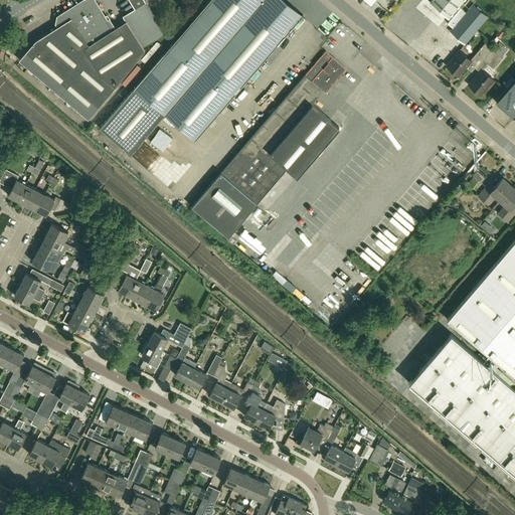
[(143,46),(159,36),(165,33),(145,0),(144,0),(145,0),(144,0),(128,0),(134,9),(124,16),(126,20),(113,29),(94,0),(82,0),(57,16),(55,27),(36,39),(19,59),(89,118),(115,87),(119,81),(145,49),(143,46)]
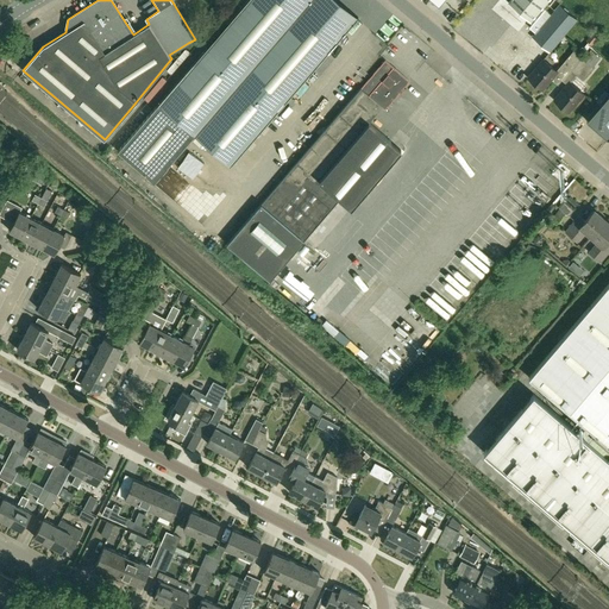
[(358,17),(338,0),(248,0),(118,151),(154,181),(194,135),(231,165),(358,17)]
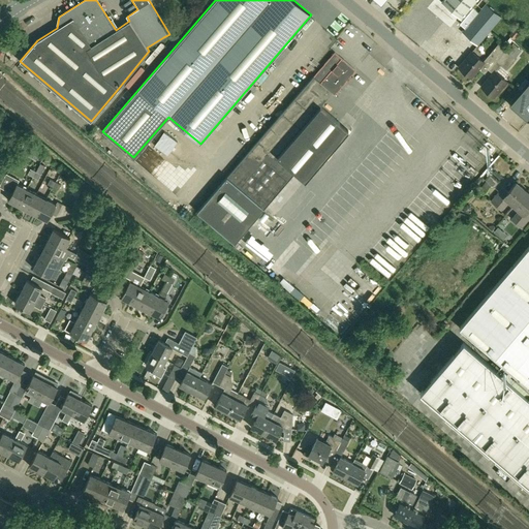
[(442,0),(441,2),(461,19),(464,14),(476,0),(442,0)]
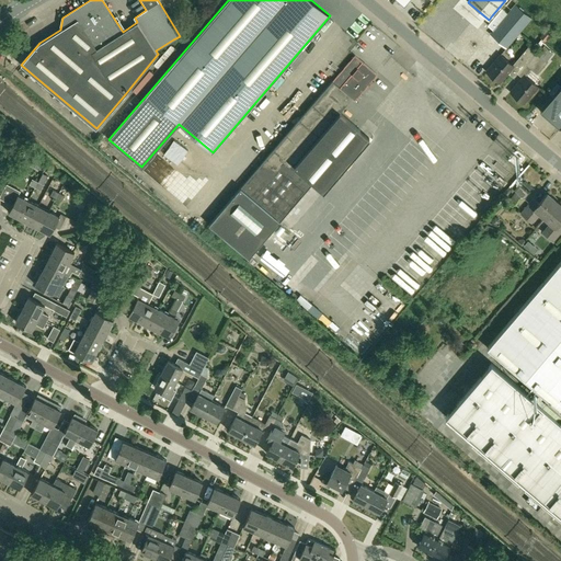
[(496,25),(492,22),(484,30),(505,48),(531,19),(515,4),(500,22),(496,25)]
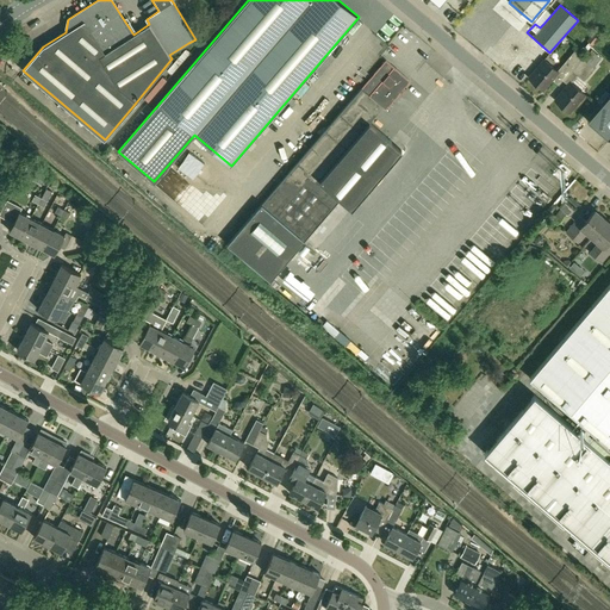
[(586,41),(589,43),(584,49),(587,51),(592,45),(598,38),(592,33),(586,41)]
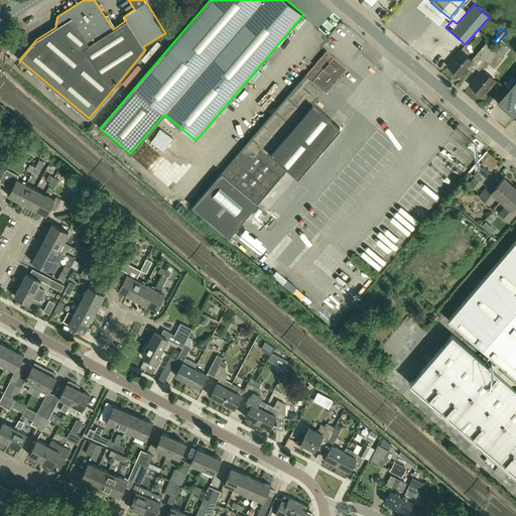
[(472,72),(493,48),(486,42),(472,59),(461,50),(446,66),(459,76),(467,67),(472,72)]
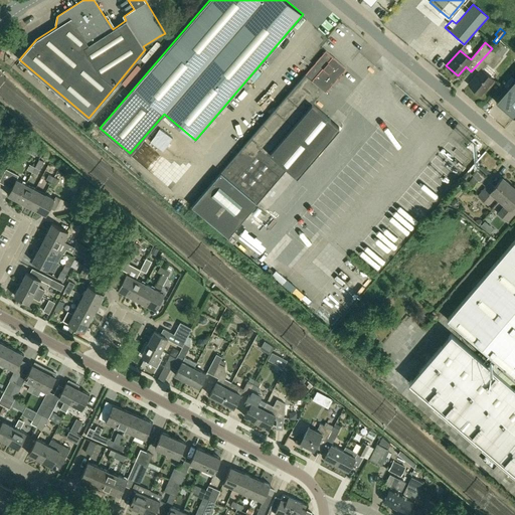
[(492,48),(471,71),(472,71),(475,67),(479,71),(468,84),(481,95),(494,79),(482,69),(487,63),(492,68),(502,57),(492,48)]
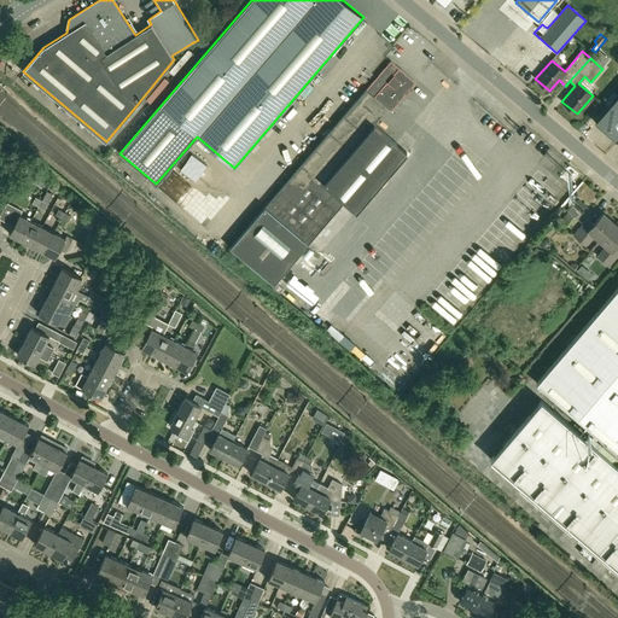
[(264,207),(231,248),(273,284),(308,244),(345,200),(324,182),(374,124),(388,108),(390,110),(404,93),(407,94),(409,91),(408,89),(415,81),(400,69),(397,66),(391,60),(367,89),(366,89),(264,207)]
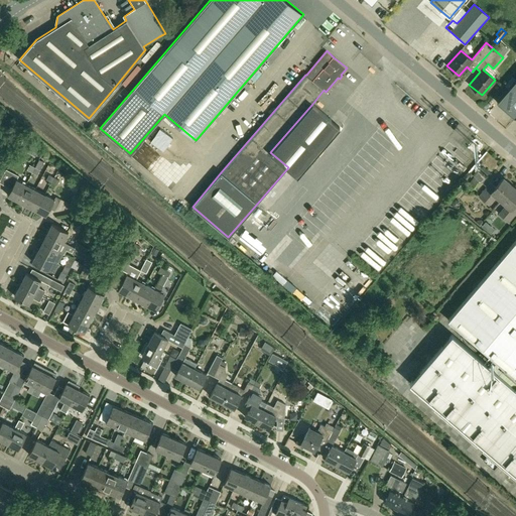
[(515,91),(501,109),(515,123),(515,121),(515,91)]
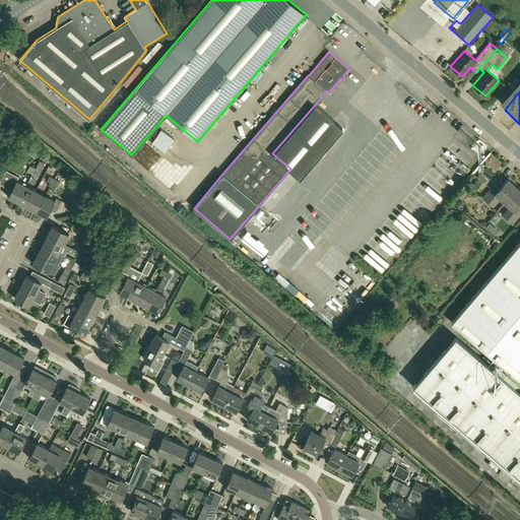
[(376,126),(317,193),(381,245),(439,180),(391,138),(399,129),(396,127),(404,118),(388,103),(390,101),(388,98),(369,119),(376,126)]
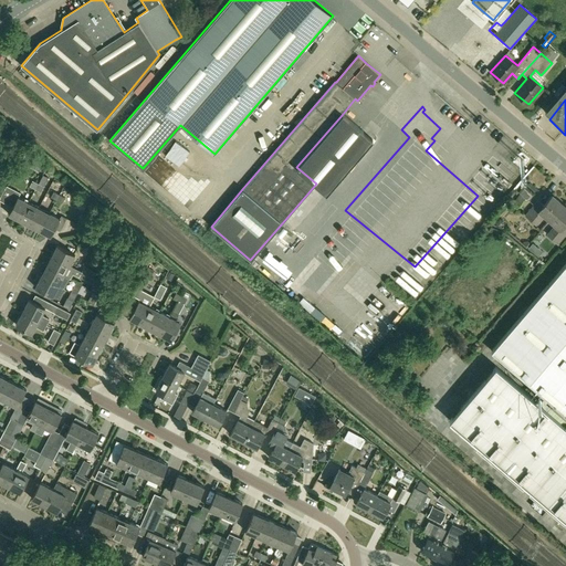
[(373,140),(343,114),(296,167),(316,184),(327,194),(373,140)]
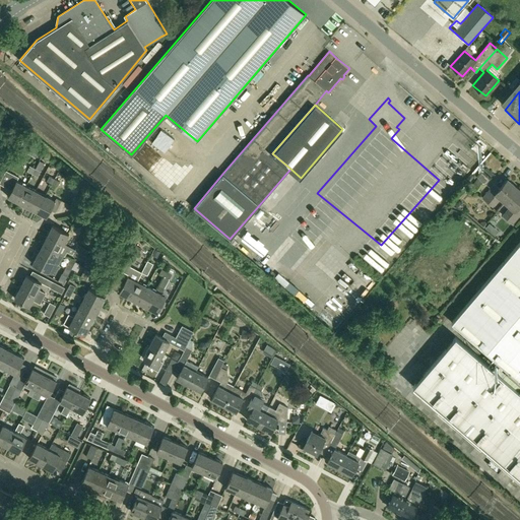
[(5,171),(0,181),(0,184),(11,190),(8,197),(17,202),(26,186),(16,181),(18,178),(5,171)]
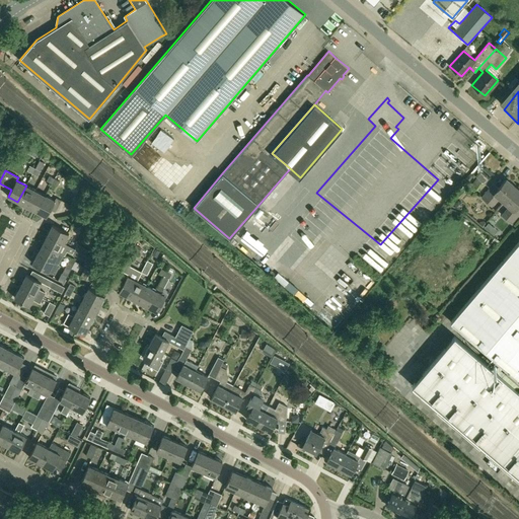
[(499,197),(504,202),(516,188),(506,179),(499,188),(494,183),(482,198),(492,206),(499,197)]
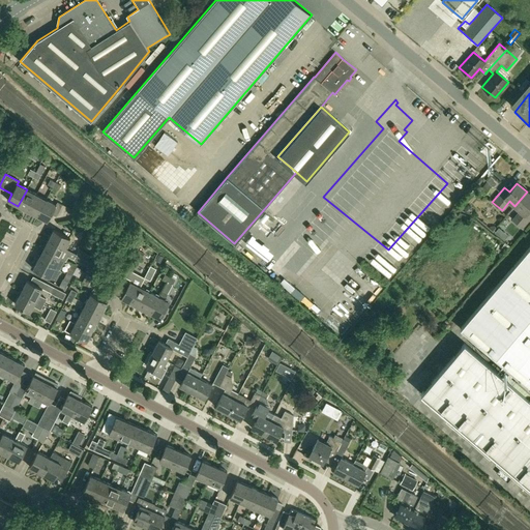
[(36,195),(27,189),(18,206),(28,211),(36,195)]
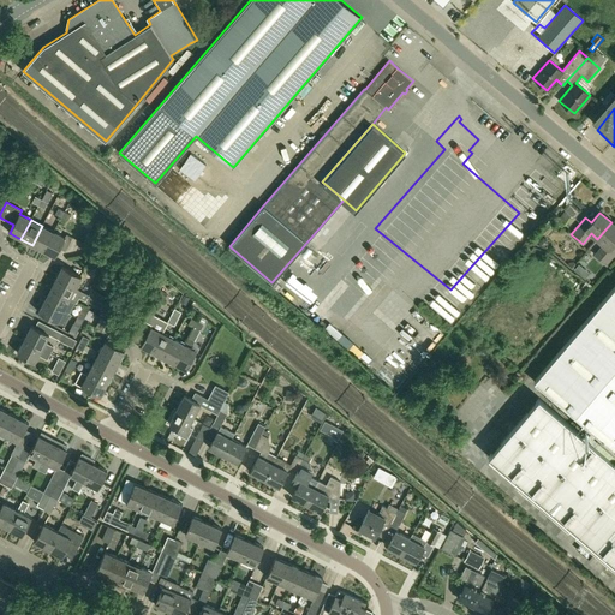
[(614,242),(614,225),(611,222),(597,239),(603,244),(595,255),(605,264),(614,254),(614,243),(614,242)]
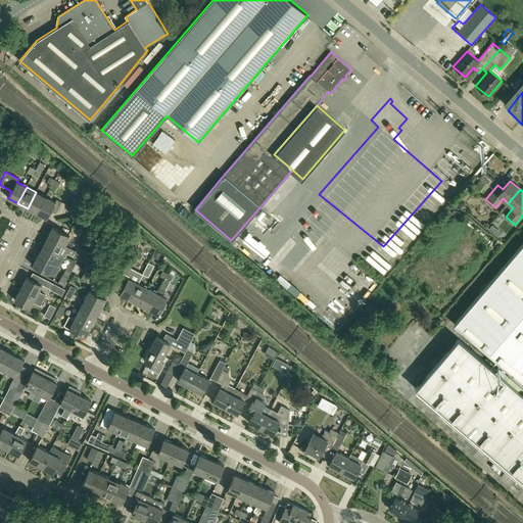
[(28,208),(38,214),(46,197),(36,192),(28,208)]
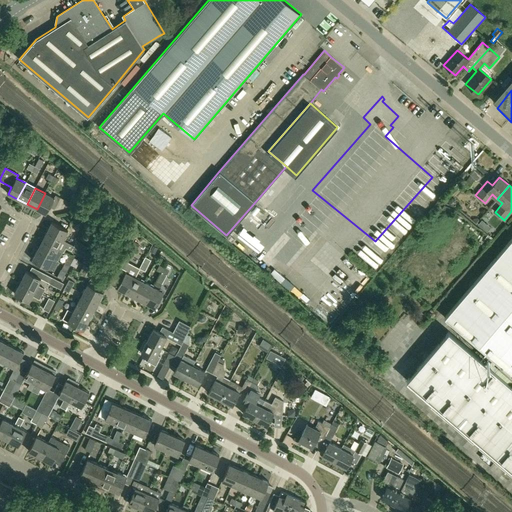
[(45,193),(37,209),(47,214),(50,207),(55,209),(61,198),(56,195),(54,198),(45,193)]
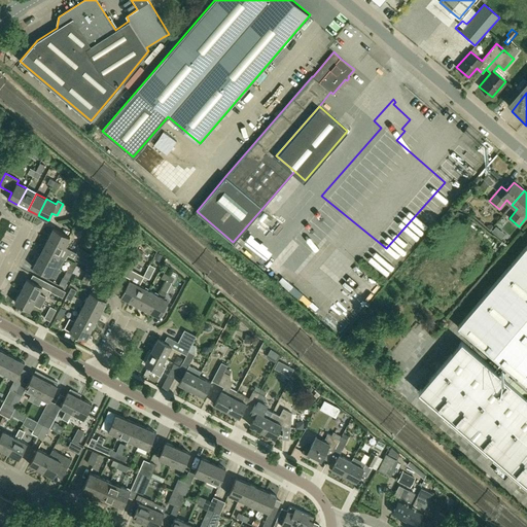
[(55,229),(48,239),(65,247),(70,237),(55,229)]
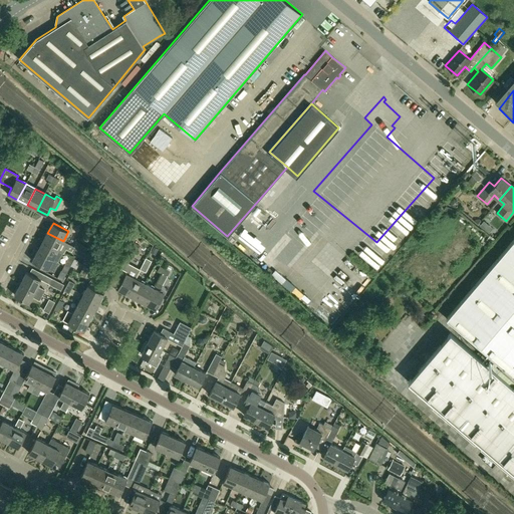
[(47,233),(43,242),(58,250),(61,246),(66,249),(69,244),(63,241),(47,233)]
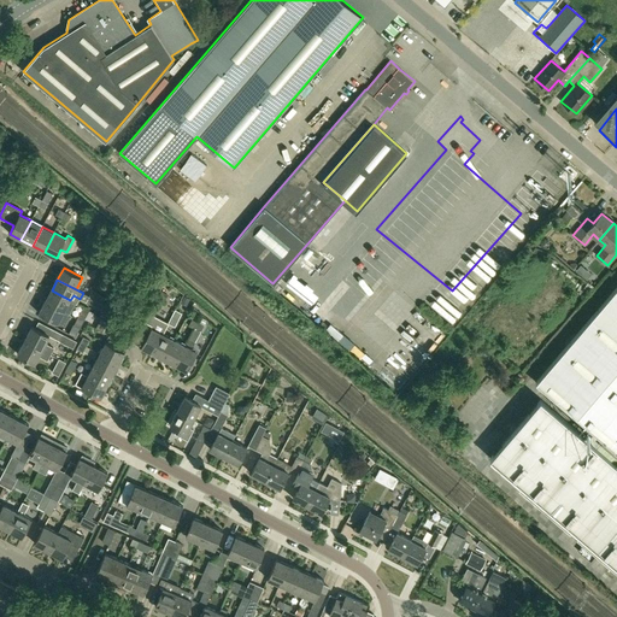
[(616,452),(616,287),(536,382),(616,452)]
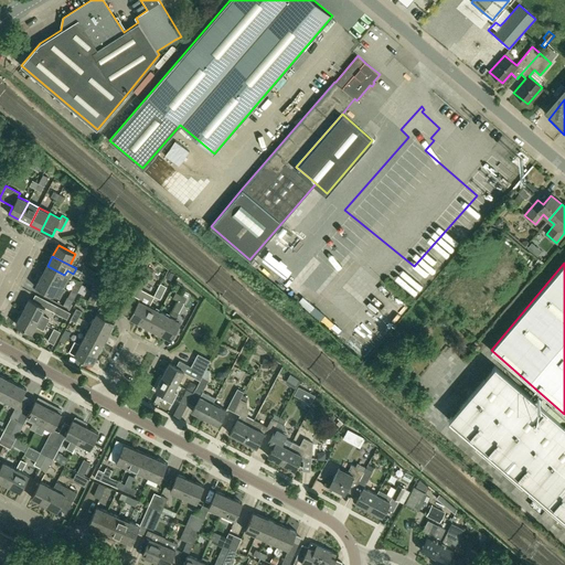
[(48,266),(42,276),(64,288),(70,277),(64,275),(48,266)]
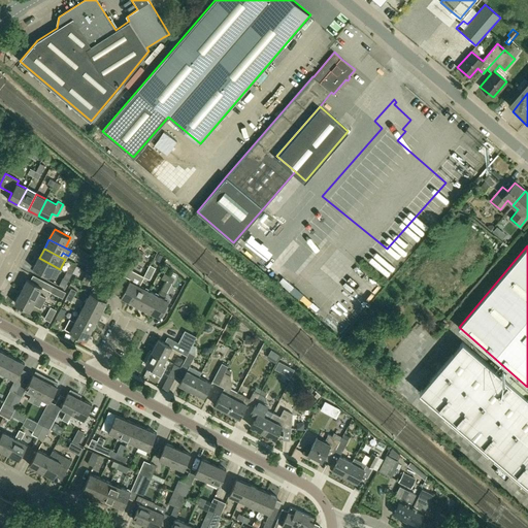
[(60,269),(39,258),(34,268),(54,279),(60,269)]
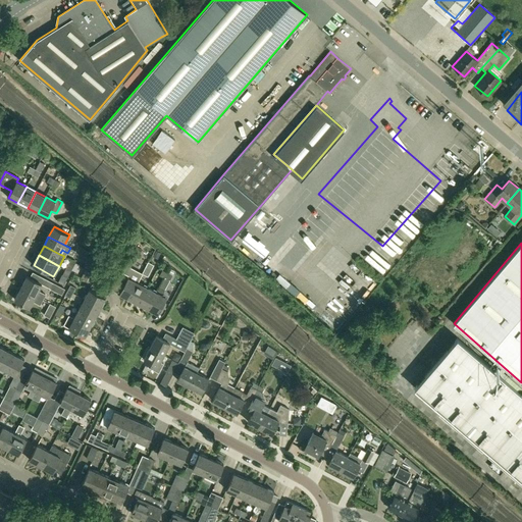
[(93,270),(98,262),(89,257),(84,266),(93,270)]
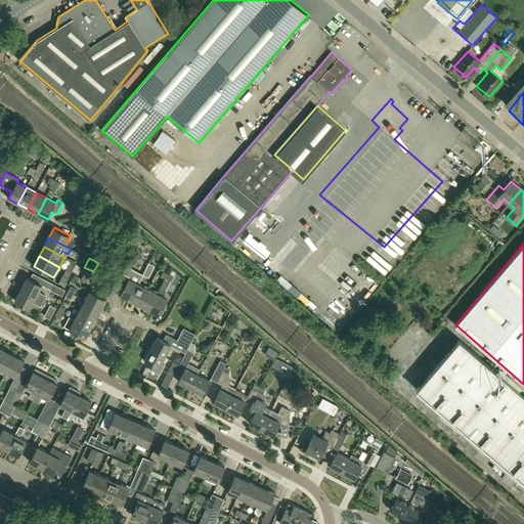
[(68,265),(69,266),(67,271),(71,273),(74,268),(79,271),(82,266),(71,260),(68,265)]
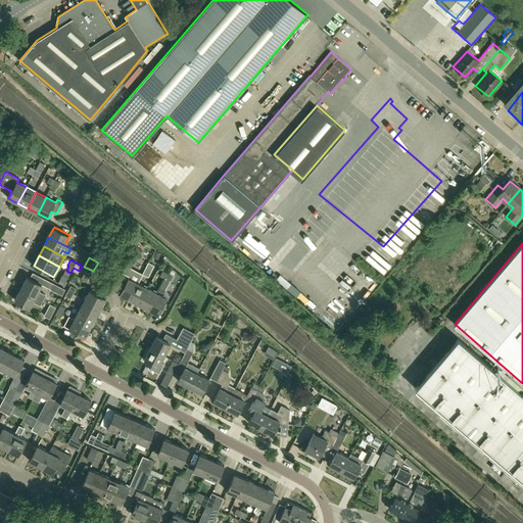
[(130,299),(138,283),(142,274),(127,266),(117,285),(123,287),(120,294),(130,299)]
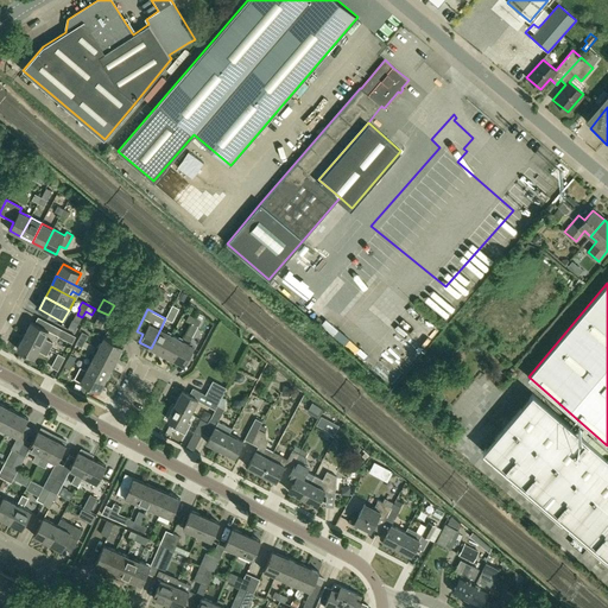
[(45,339),(49,330),(31,322),(24,335),(42,344),(50,349),(54,342),(45,339)]
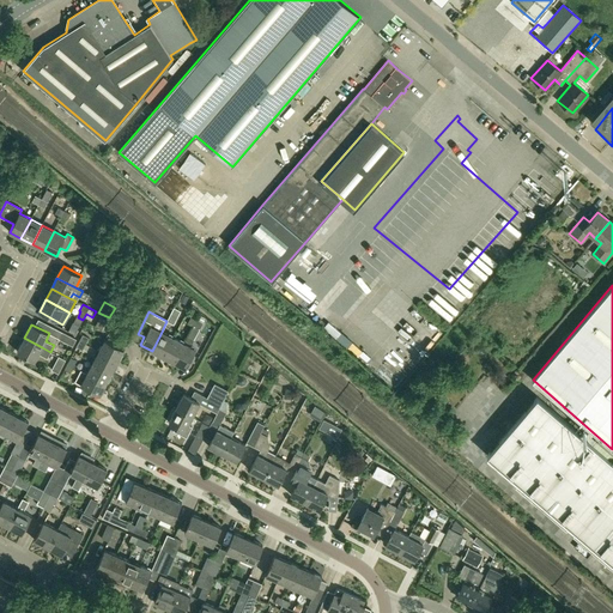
[(77,339),(64,332),(60,339),(73,346),(77,339)]
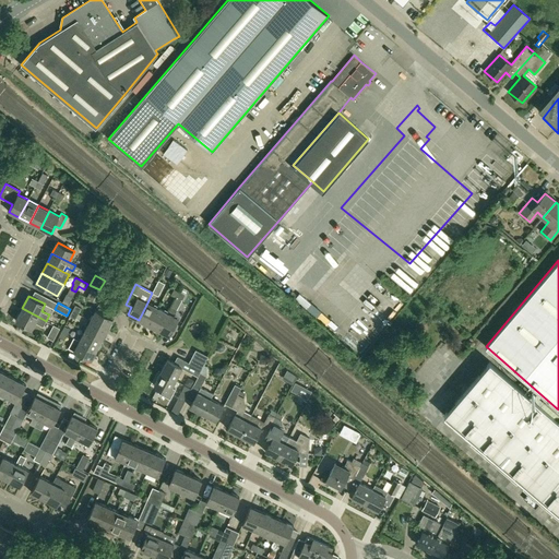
[(139,320),(149,325),(157,308),(147,302),(139,320)]
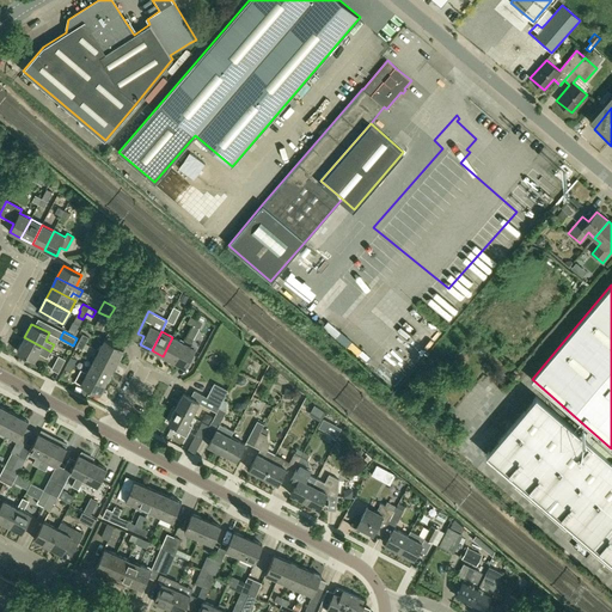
[(50,352),(42,347),(24,337),(17,352),(35,360),(38,353),(47,357),(50,352)]
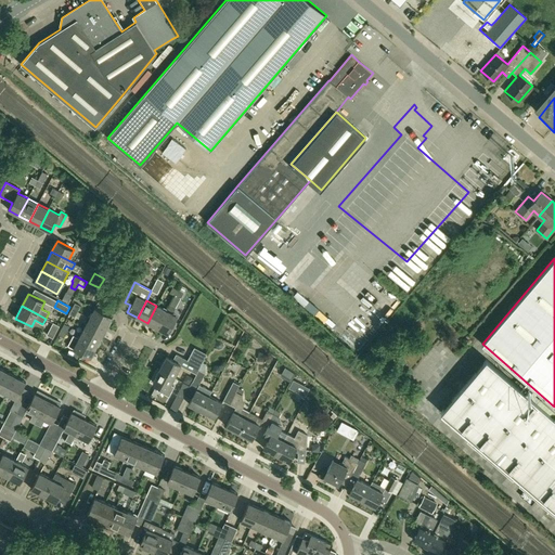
[(147,323),(157,327),(167,311),(156,306),(147,323)]
